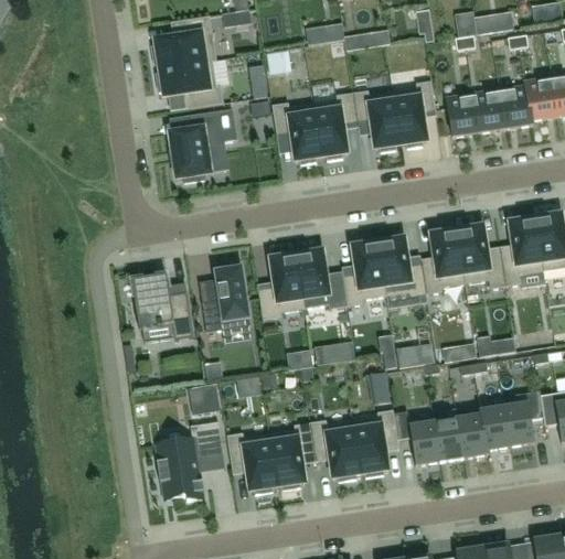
[(212,58),(216,58),(210,14),(177,20),(179,35),(155,39),(156,44),(151,44),(155,64),(159,63),(159,67),(212,58)]
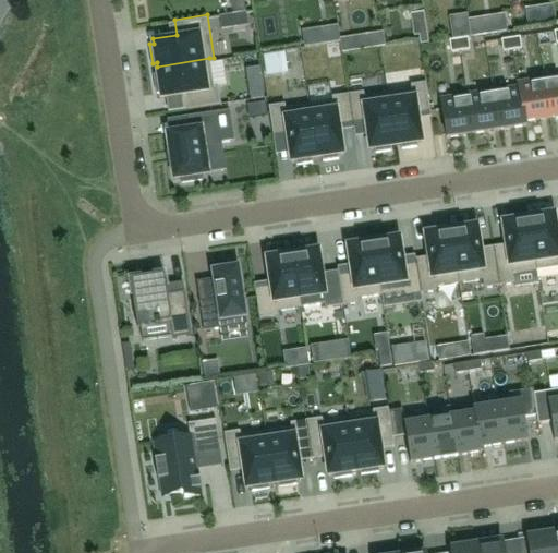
[(511,35),(512,46),(522,45),(520,33),(511,35)]
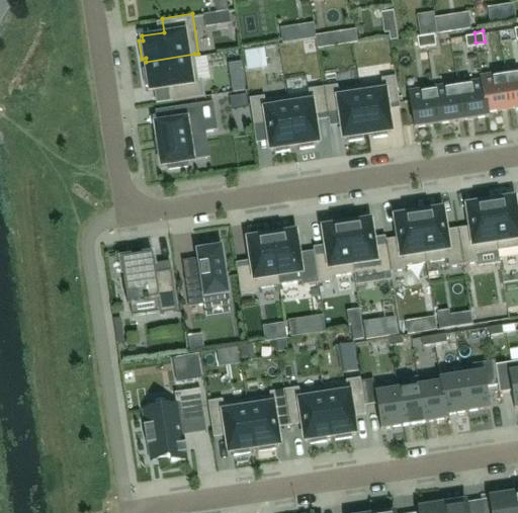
[(436,43),(435,38),(434,31),(426,32),(428,44),(436,43)]
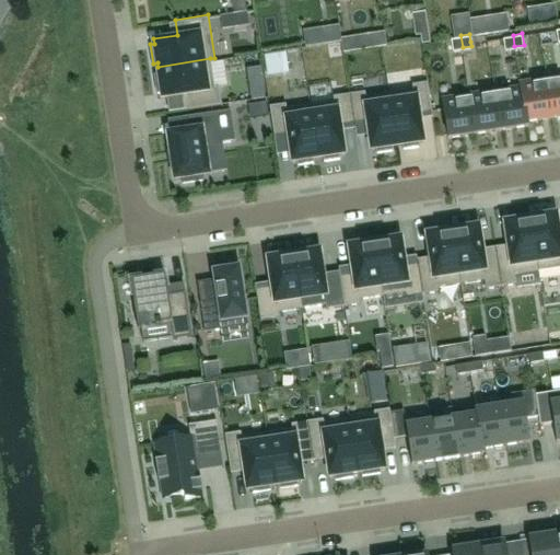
[(461,35),(451,37),(453,48),(463,47),(461,35)]
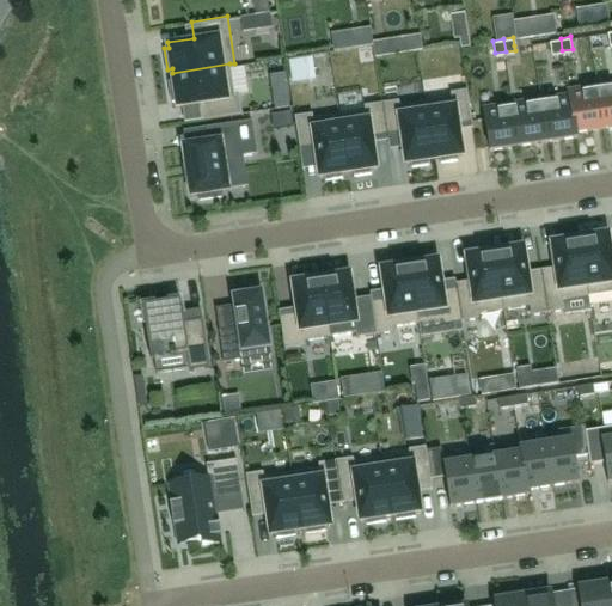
[(561,38),(550,40),(552,53),(562,50),(561,38)]
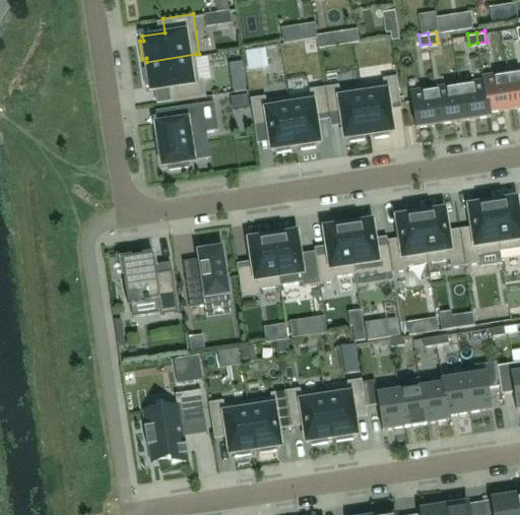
[(195,54),(146,62),(147,66),(143,66),(146,84),(150,83),(150,88),(173,84),(175,99),(205,93),(203,78),(199,79),(195,54)]
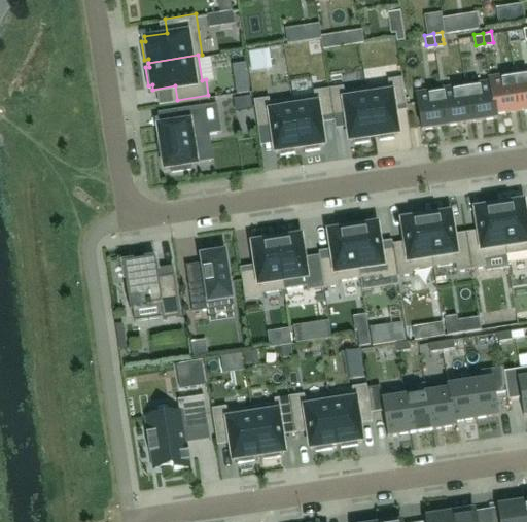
[(526,69),(515,71),(520,108),(526,106),(526,69)]
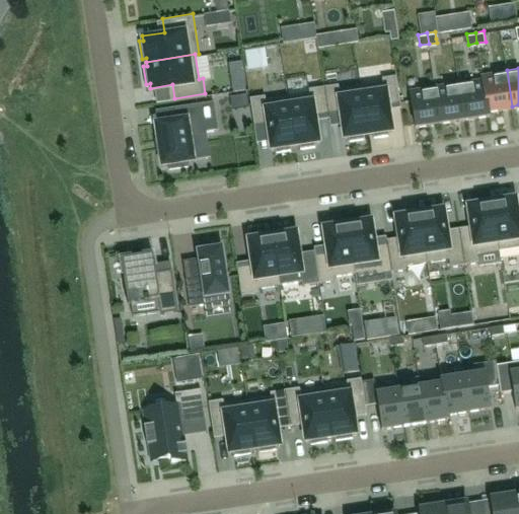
[(512,106),(507,70),(483,74),(489,114),(490,114),(489,109),(512,106)]
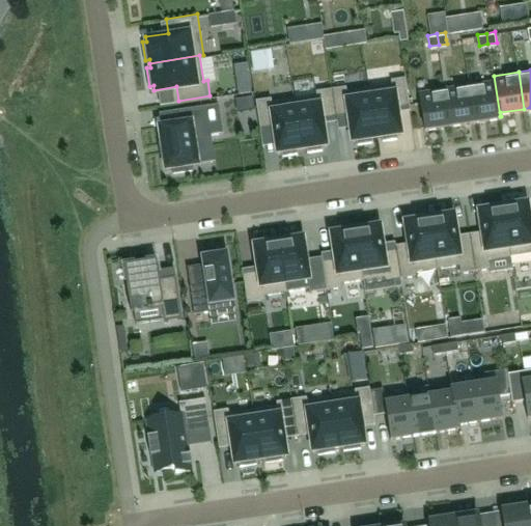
[(392,81),(369,85),(376,135),(381,135),(382,139),(398,136),(397,132),(401,132),(397,105),(410,103),(406,75),(392,77),(392,81)]
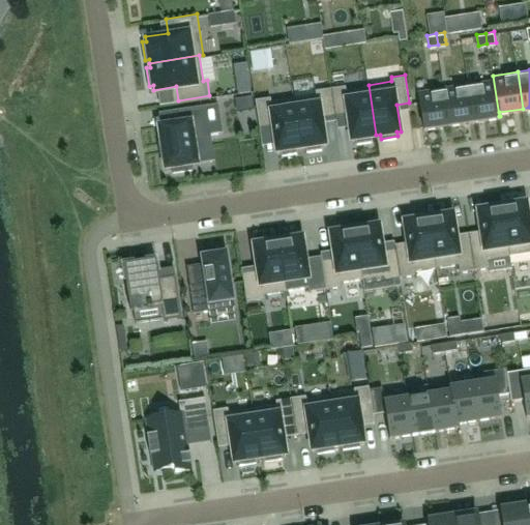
[(469,84),(474,120),(499,116),(493,76),(492,76),(493,80),(469,84)]
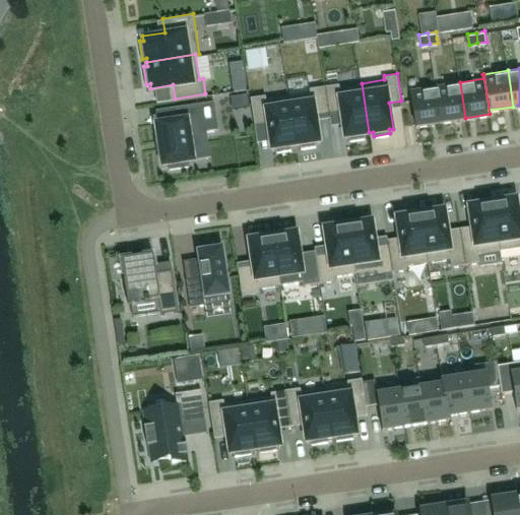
[(365,133),(369,132),(362,83),(339,86),(338,82),(325,84),(329,112),(341,110),(345,136),(349,135),(349,139),(366,137),(365,133)]
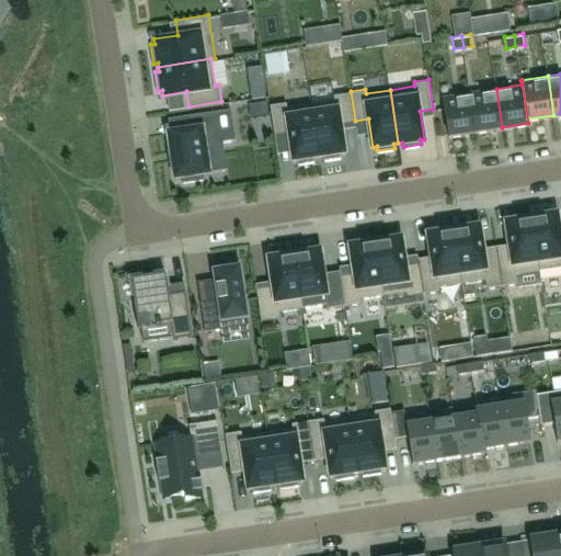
[(502,127),(496,89),(470,92),(476,132),(502,127)]
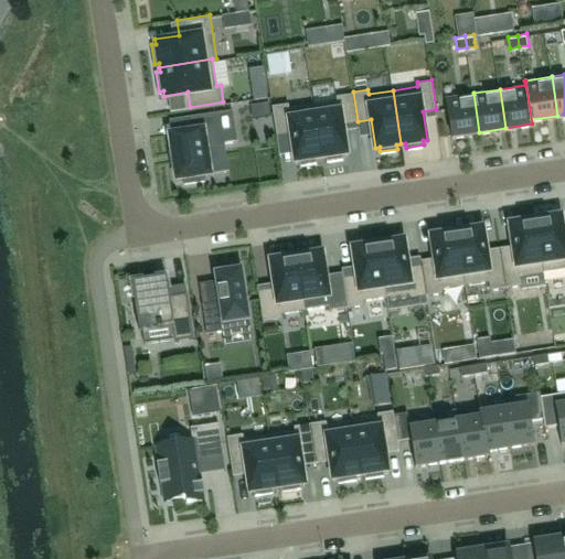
[(358,121),(353,92),(337,94),(338,98),(313,103),(321,156),(326,156),(327,160),(344,157),(343,152),(348,152),(343,124),(358,121)]
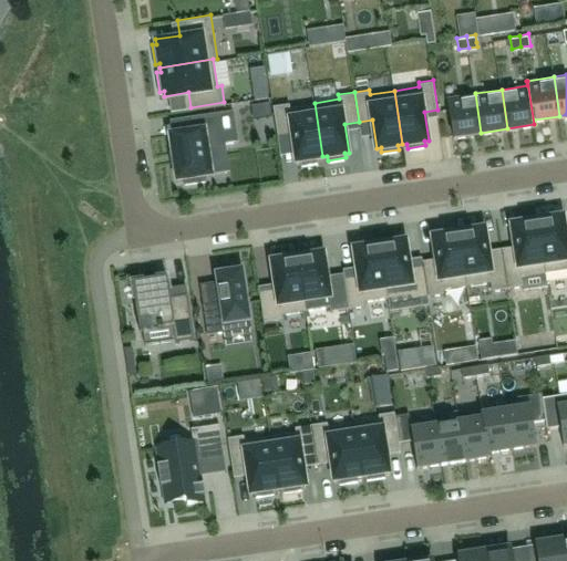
[(481,133),(475,93),(447,97),(454,136),(481,133)]
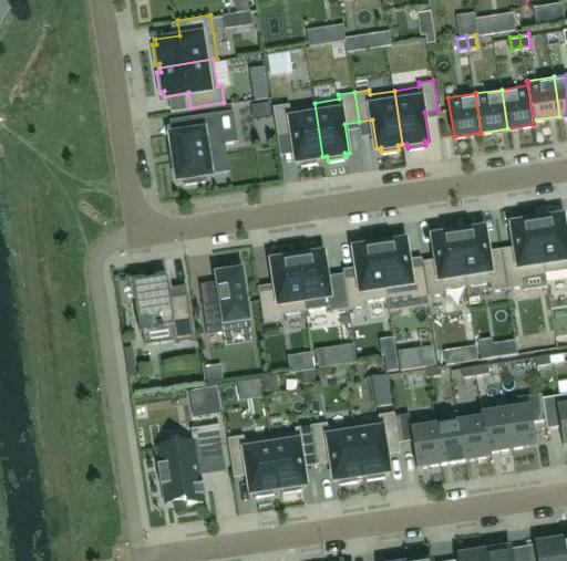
[(318,157),(322,156),(315,103),(289,106),(289,102),(274,104),(278,134),(291,132),(296,160),(300,159),(301,164),(319,162),(318,157)]
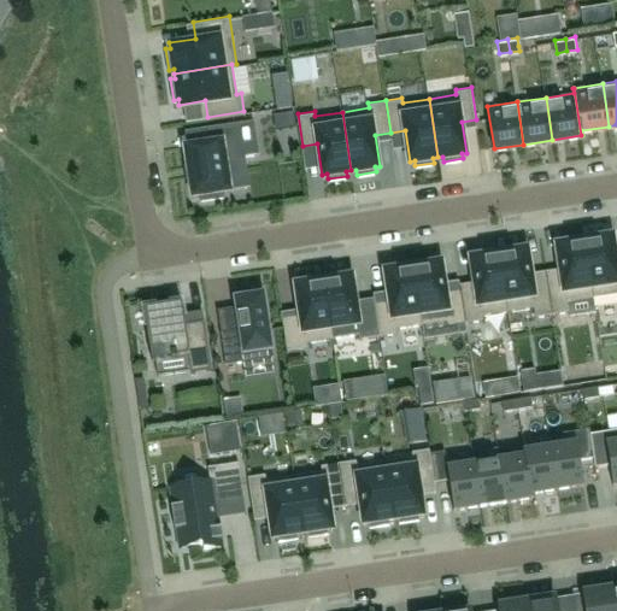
[(258,150),(253,118),(206,125),(209,140),(186,144),(184,144),(184,146),(193,193),(192,193),(193,195),(194,194),(200,193),(201,198),(224,194),(223,189),(229,189),(231,189),(230,187),(225,154),(258,150)]
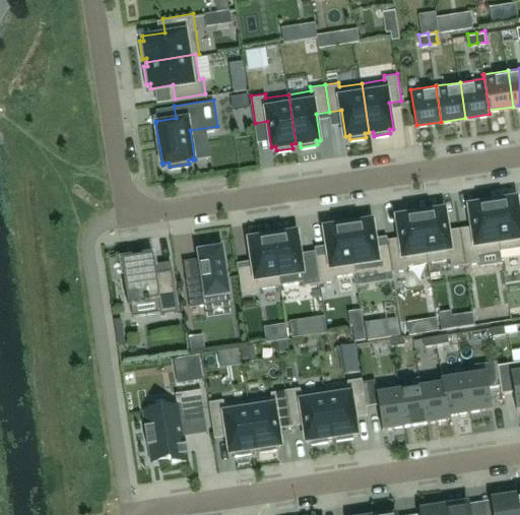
[(519,216),(517,196),(495,199),(493,199),(501,249),(519,246),(519,216)]
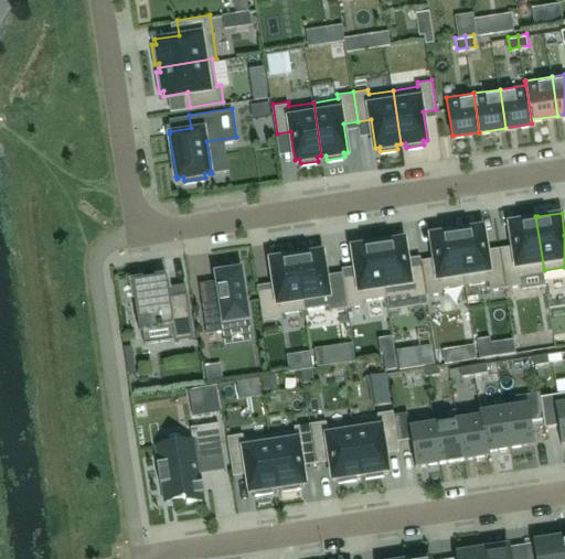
[(544,270),(535,216),(533,216),(533,217),(509,221),(513,249),(500,251),(505,286),(521,282),(520,275),(544,270)]
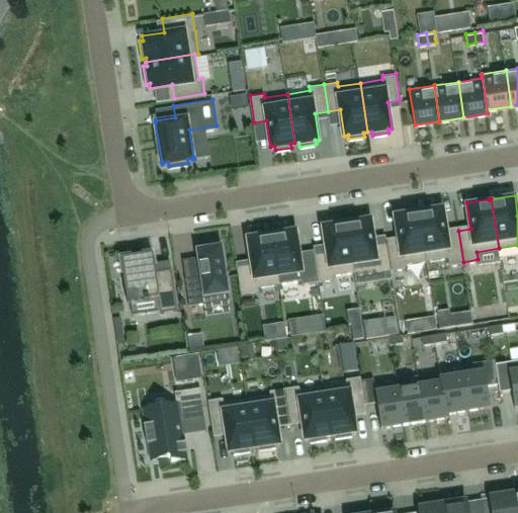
[(449,264),(463,262),(458,231),(447,233),(443,206),(421,209),(419,209),(426,259),(448,256),(449,264)]
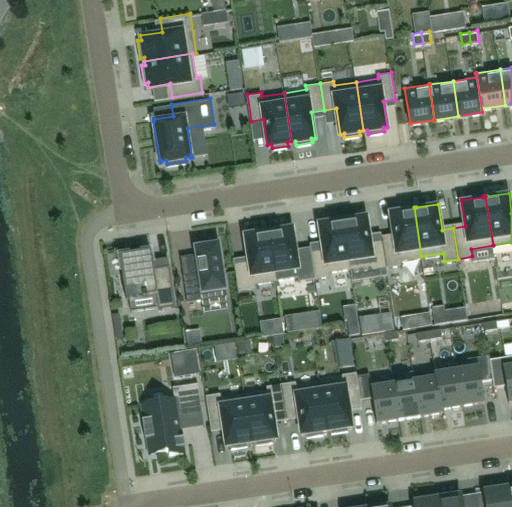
[(421,256),(414,207),(390,211),(394,237),(382,239),(386,266),(400,263),(399,259),(421,256)]
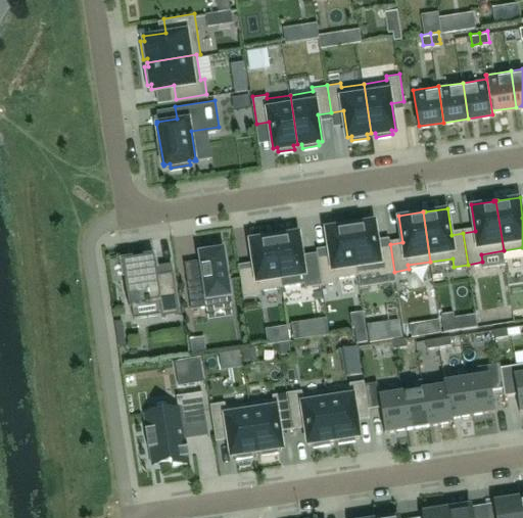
[(350,223),(358,273),(380,270),(381,274),(394,272),(390,244),(378,246),(374,220),(350,223)]
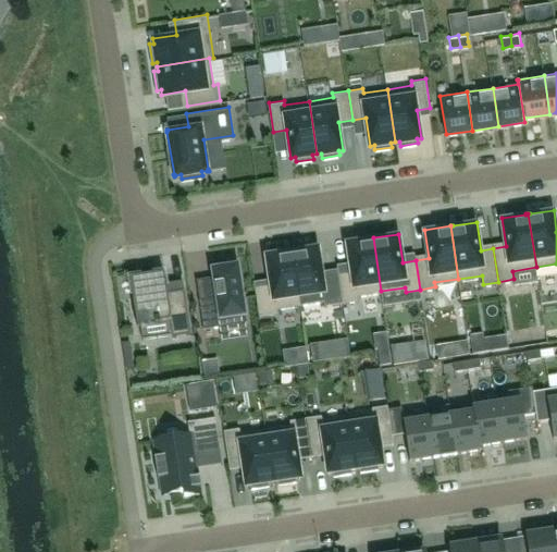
[(351,270),(338,272),(343,301),(357,298),(357,294),(381,291),(373,237),(347,242),(351,270)]
